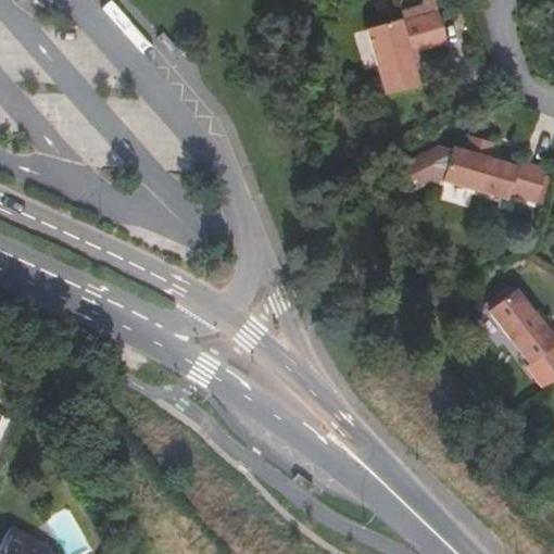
[(414,19),(405,21),(402,22),(401,19),(369,28),(387,92),(418,84),(413,63),(420,60),(417,49),(447,40),(436,0),(426,0),(426,2),(429,13),(420,16),(414,19)]
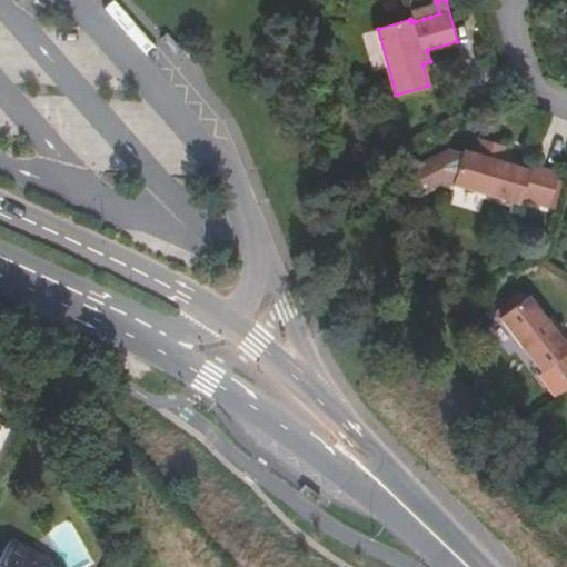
[(439,13),(436,2),(428,6),(430,17),(439,13)]
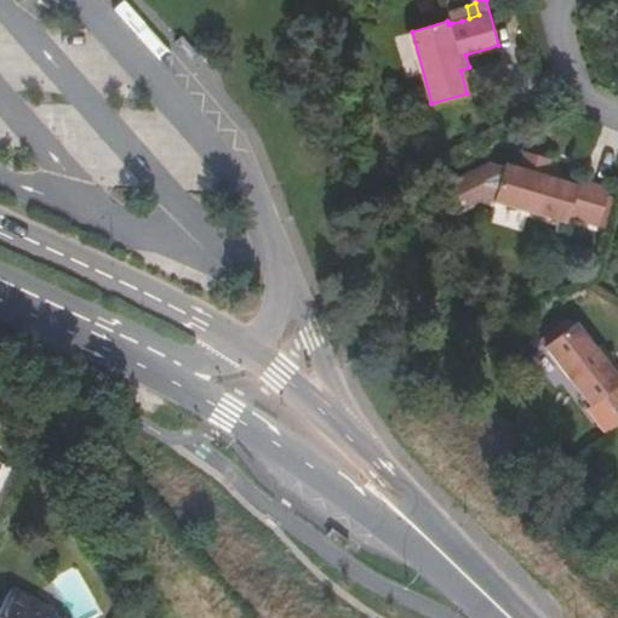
[(448,11),(452,23),(462,21),(458,9),(448,11)]
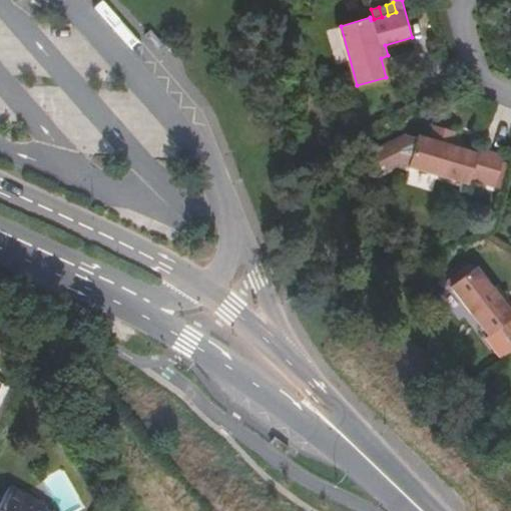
[(409,166),(467,184),(469,178),(493,186),(503,156),(462,144),(460,149),(450,146),(454,132),(434,125),(429,140),(418,136),(409,166)]
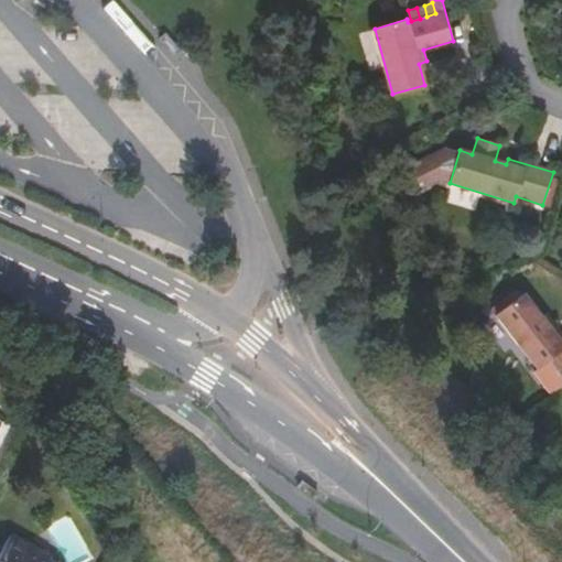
[(542,364),(561,387),(561,332),(559,328),(554,332),(523,293),(497,314),(537,367),(542,364)]
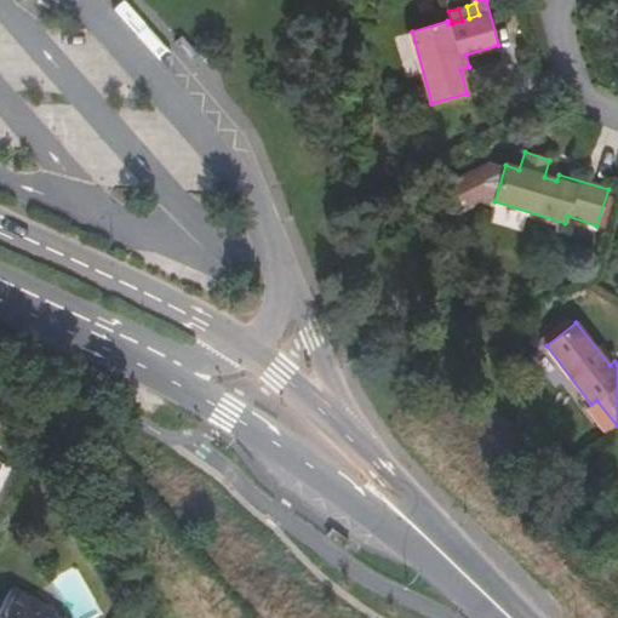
[(53,617),(56,614),(13,590),(0,614),(0,617),(53,617)]
